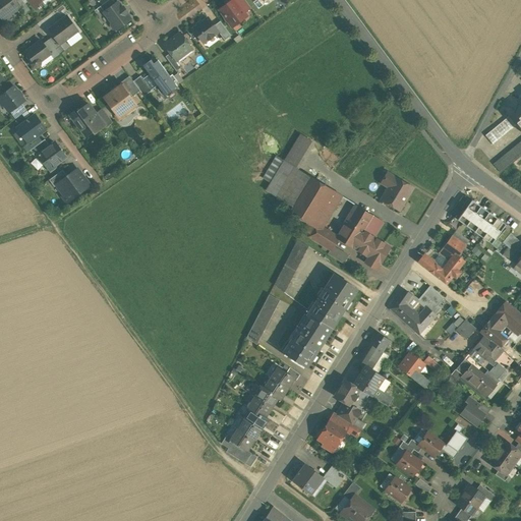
[(13,0),(0,0),(0,16),(2,19),(18,7),(19,7),(13,0)]
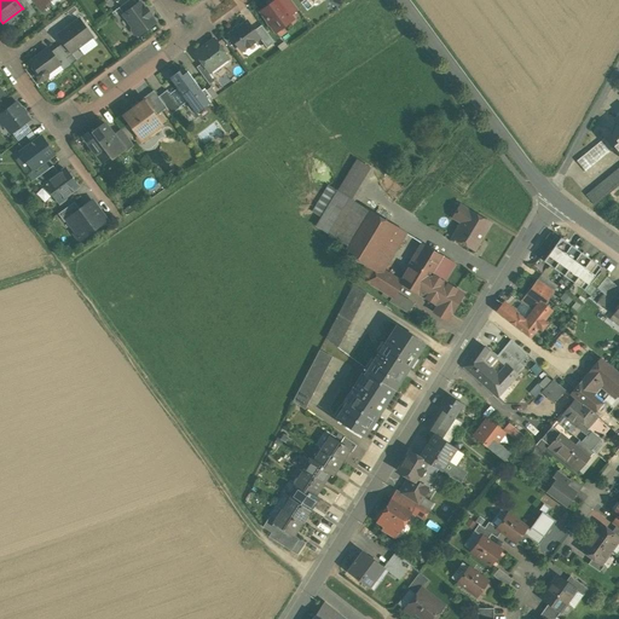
[(25,0),(16,0),(23,9),(22,9),(29,17),(35,12),(25,0)]
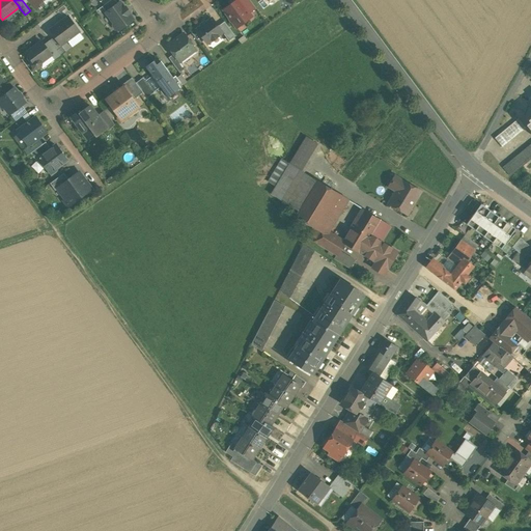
[(110,0),(104,5),(102,7),(106,12),(117,3),(114,0),(110,0)]
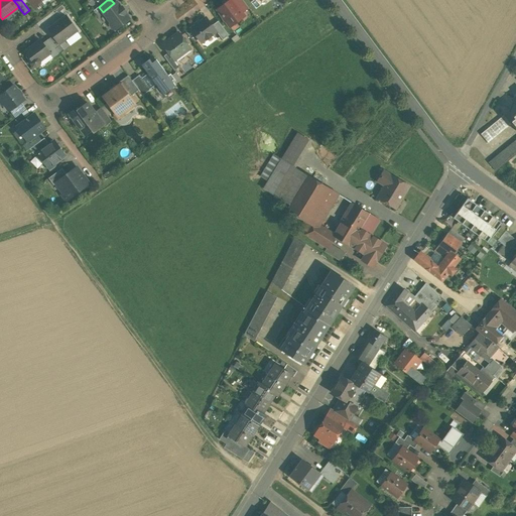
[(242,13),(231,0),(229,0),(217,9),(223,18),(223,19),(224,21),(226,21),(230,27),(245,16),(242,13)]
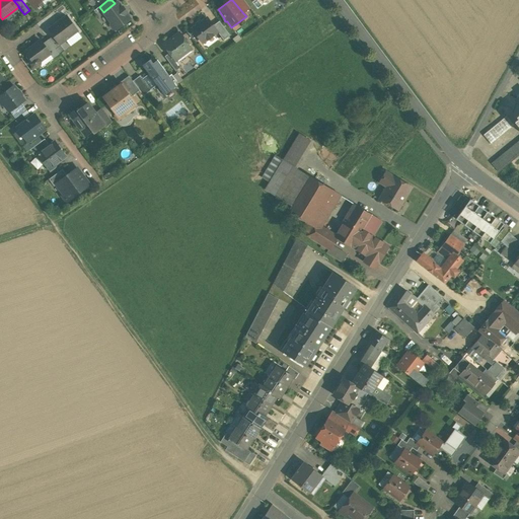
[(249,8),(243,0),(232,0),(243,13),(249,8)]
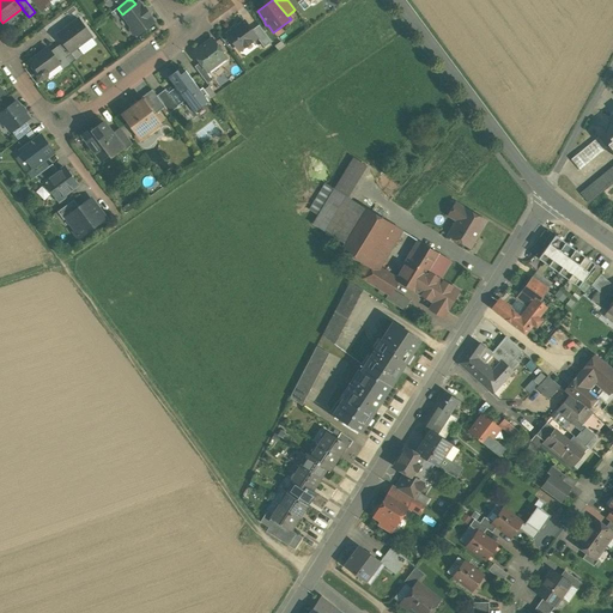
[(135,4),(122,14),(131,26),(131,30),(133,34),(137,35),(153,23),(149,16),(150,14),(145,8),(144,10),(138,2),(135,4)]
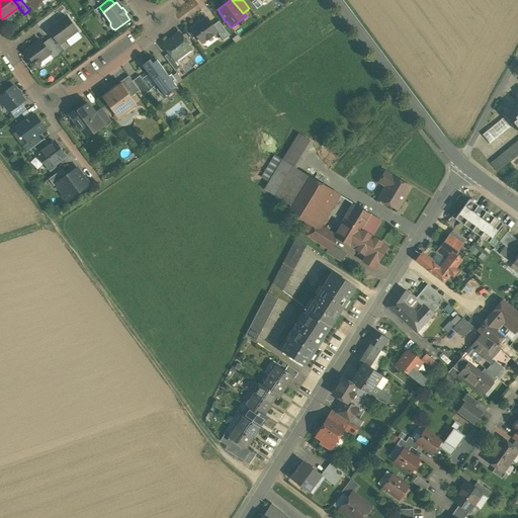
[(66,16),(49,29),(53,35),(60,45),(77,31),(66,16)]
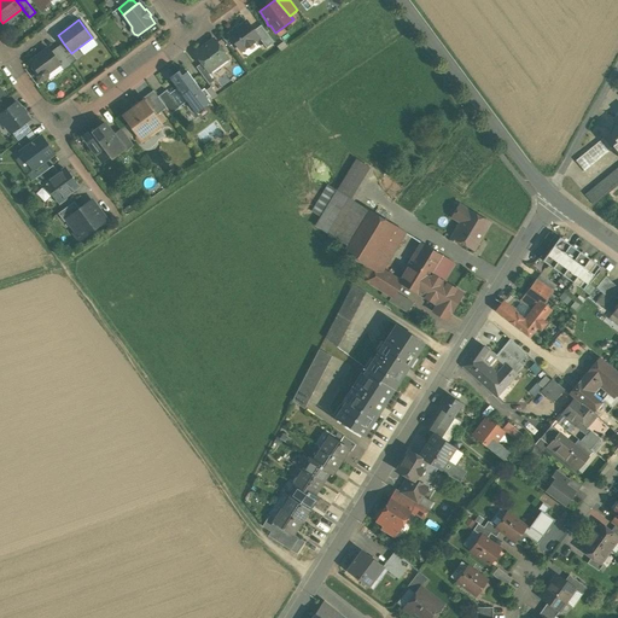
[(254,30),(246,21),(228,34),(242,51),(258,39),(254,30)]
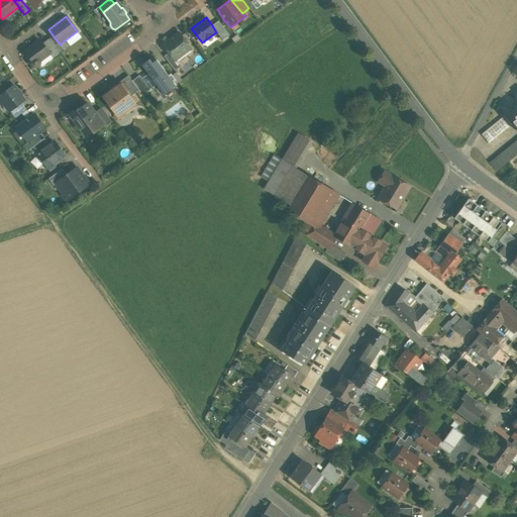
[(229,35),(218,21),(212,25),(216,32),(222,40),(229,35)]
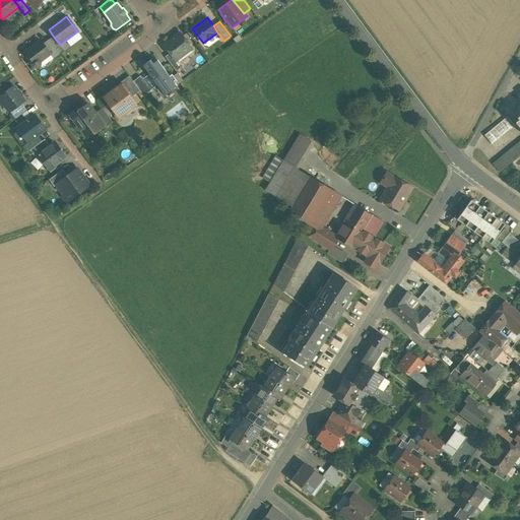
[(180,33),(164,45),(170,53),(176,61),(176,60),(192,49),(180,33)]
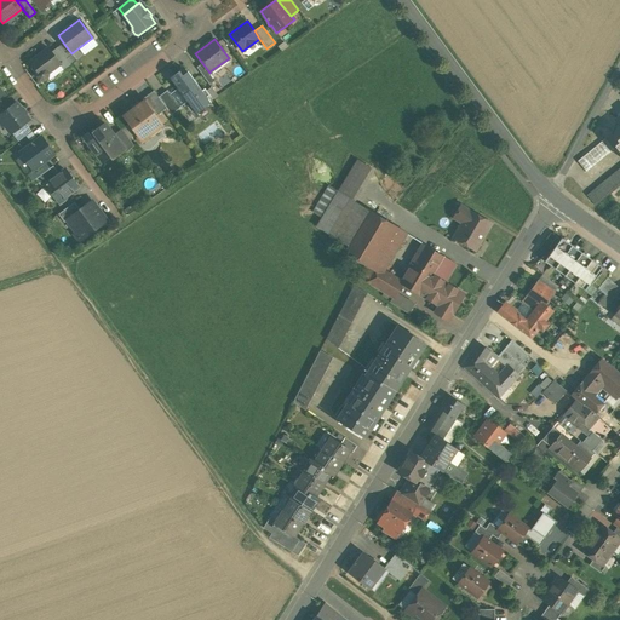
[(63,42),(57,47),(70,64),(76,61),(72,53),(63,42)]
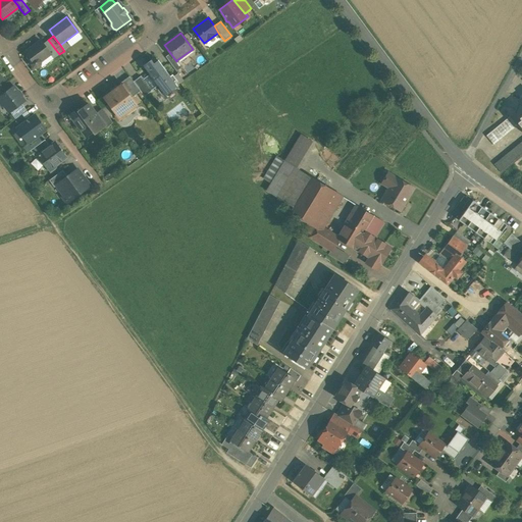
[(59,54),(48,40),(43,44),(51,54),(50,54),(53,59),(59,54)]
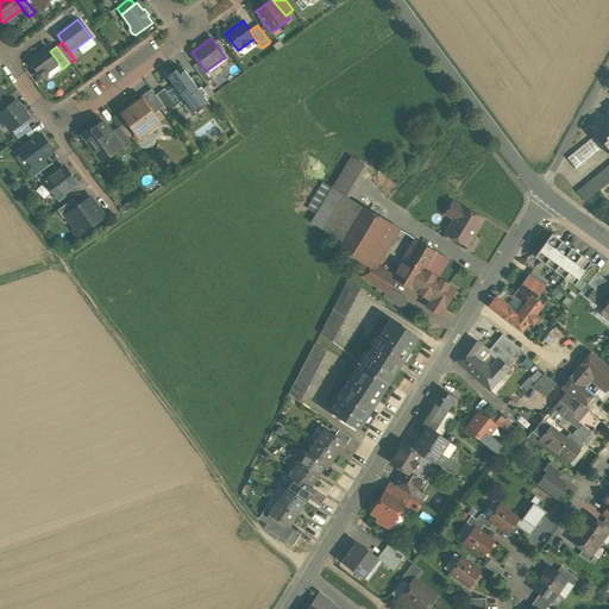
[(48,48),(30,61),(37,70),(36,75),(39,79),(43,79),(46,76),(48,71),(58,63),(60,63),(50,51),(48,48)]
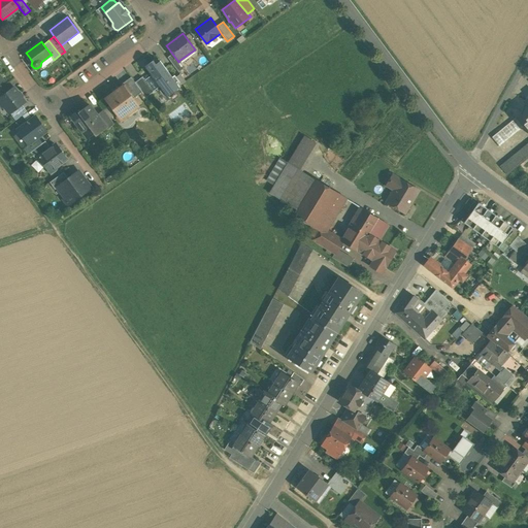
[(178,62),(172,54),(167,58),(178,72),(184,68),(178,61),(178,62)]
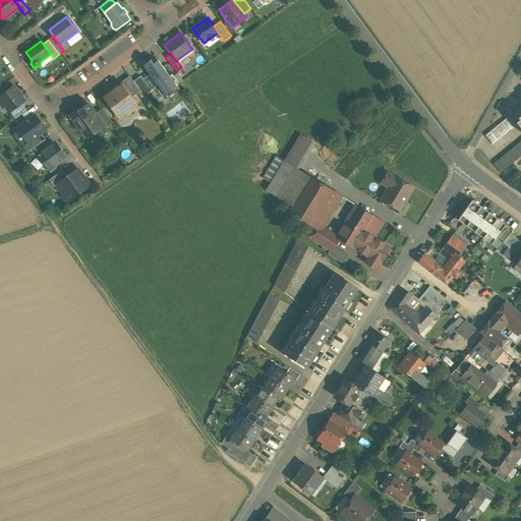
[(157,60),(157,61),(154,63),(151,60),(142,66),(157,85),(165,96),(177,87),(174,82),(177,80),(172,74),(169,76),(158,60),(157,60)]
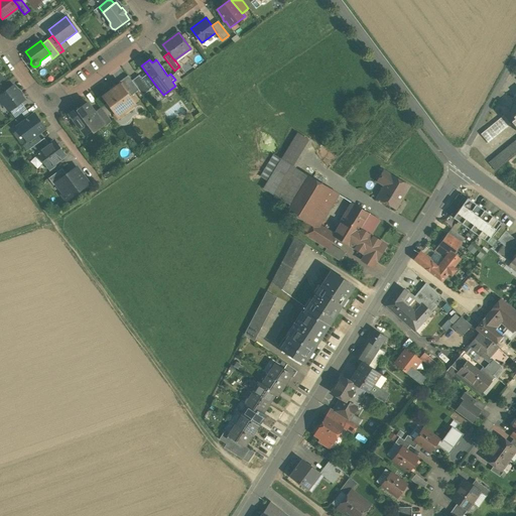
[(155,85),(148,74),(141,79),(149,89),(155,85)]
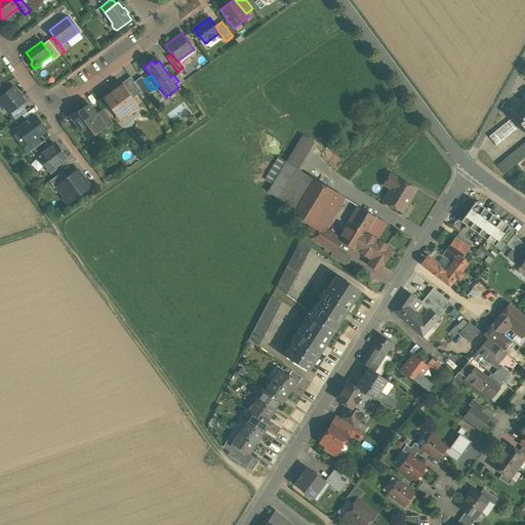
[(134,82),(130,77),(120,84),(122,85),(123,84),(129,92),(128,93),(131,98),(140,91),(134,82)]
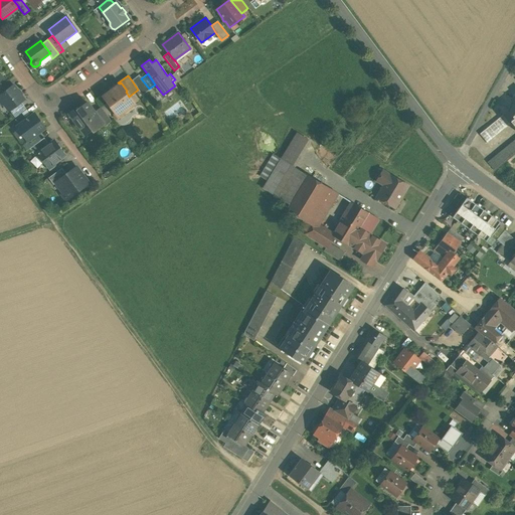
[(139,75),(132,80),(138,90),(142,95),(149,90),(149,89),(141,78),(139,75)]
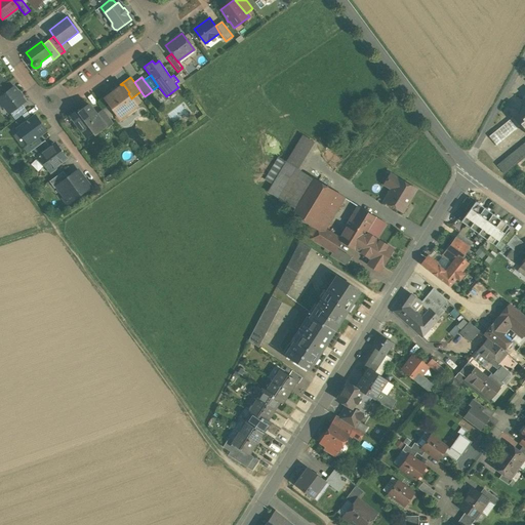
[(131,98),(128,93),(129,92),(123,84),(122,85),(105,97),(120,118),(136,106),(131,98)]
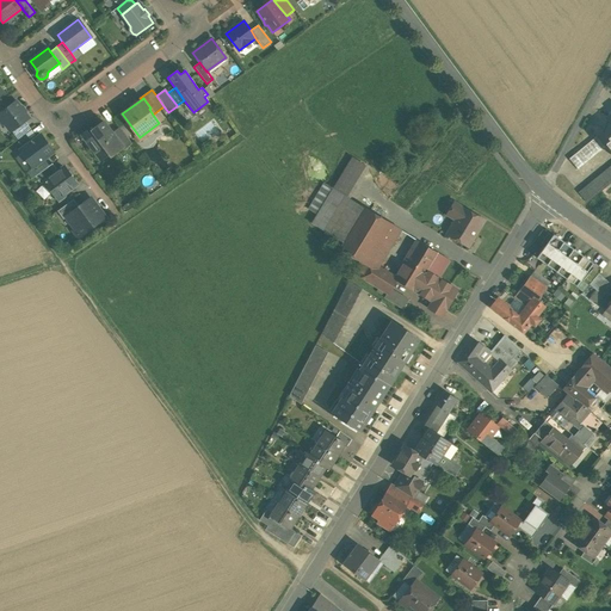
[(7,107),(0,112),(0,121),(2,124),(4,122),(11,131),(29,118),(16,102),(7,107)]
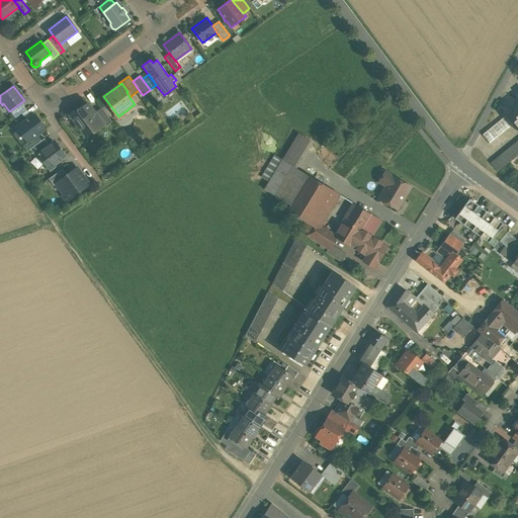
[(88,103),(79,110),(77,108),(70,113),(83,132),(90,126),(93,132),(103,124),(101,121),(95,112),(88,103)]
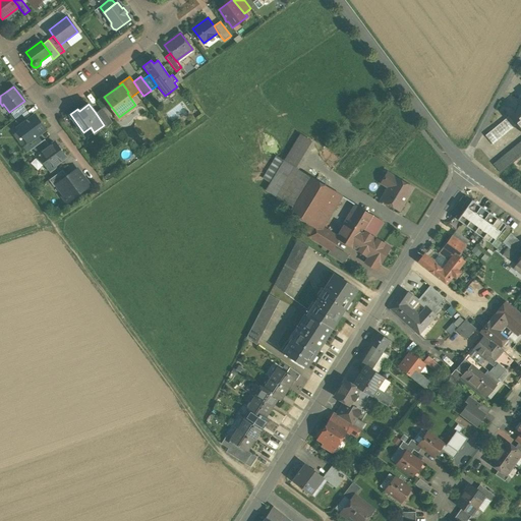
[(102,109),(96,113),(102,122),(104,120),(108,126),(113,122),(102,109)]
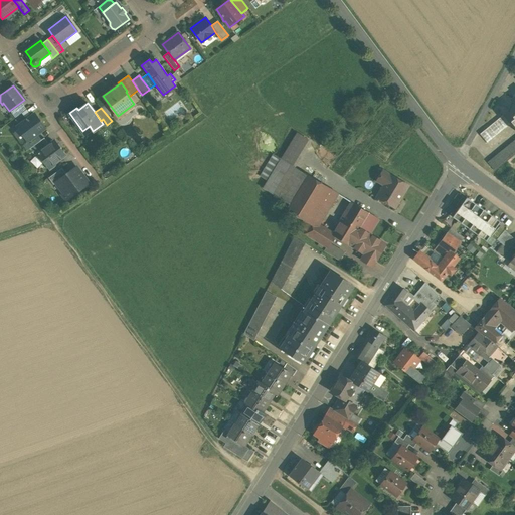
[(118,116),(113,110),(112,111),(117,119),(125,113),(124,112),(118,116)]
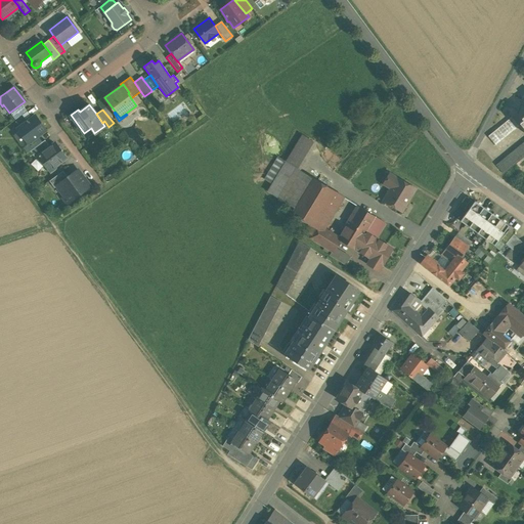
[(26,141),(28,144),(39,136),(46,131),(36,116),(17,129),(19,131),(26,141)]
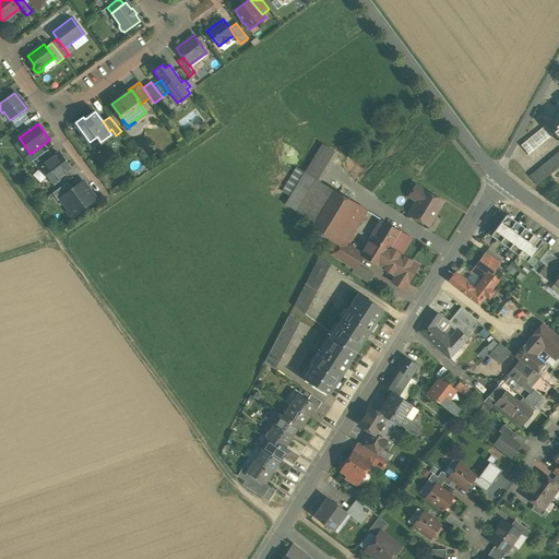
[(552,135),(545,126),(540,130),(548,140),(552,135)]
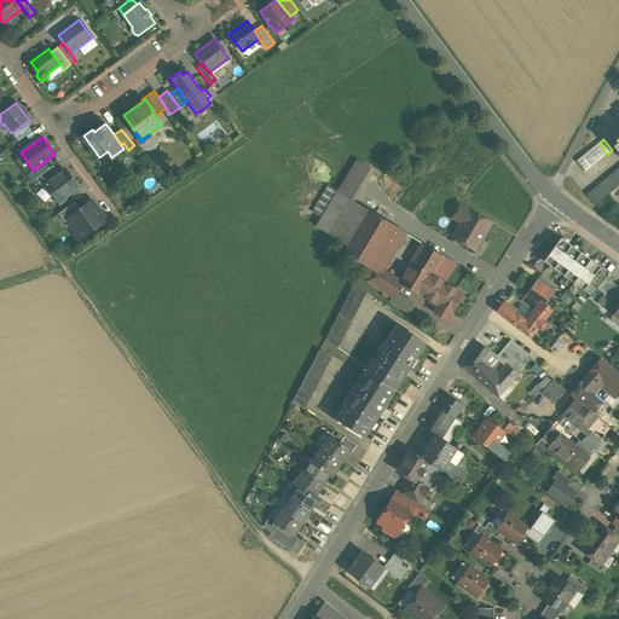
[(599,144),(593,149),(601,158),(607,155),(599,144)]
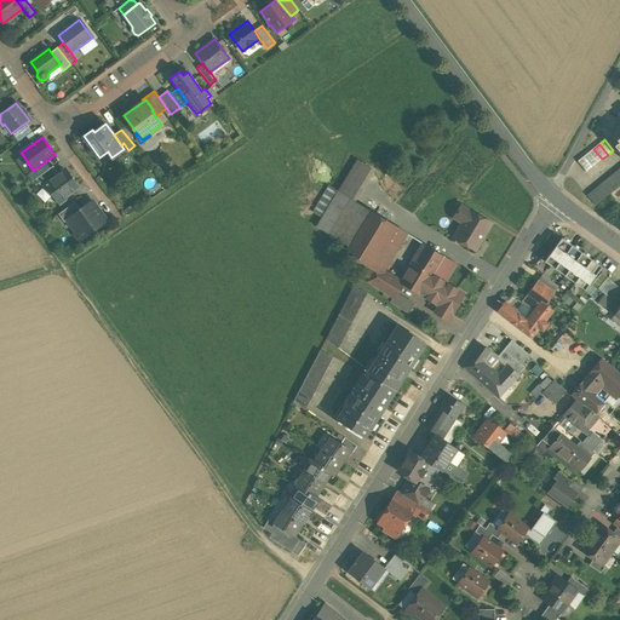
[(602,159),(593,149),(587,153),(597,164),(602,159)]
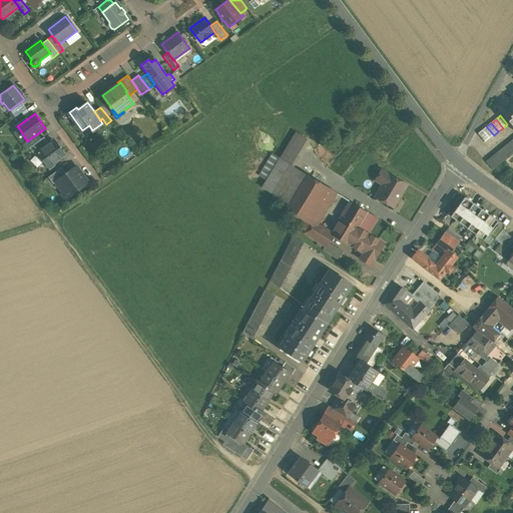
[(494,135),(486,126),(482,130),(489,139),(494,135)]
